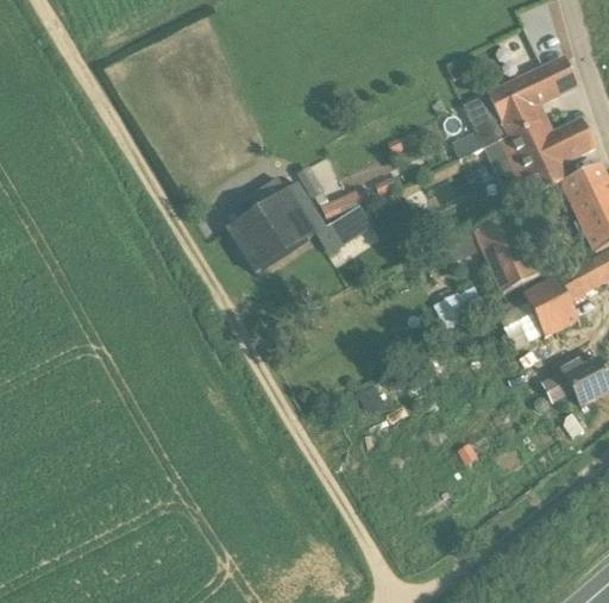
[(496,142),(540,120),(534,107),(578,85),(564,58),(464,106),(476,131),(452,144),(459,159),(484,148),(484,149),(496,143),(496,142)]
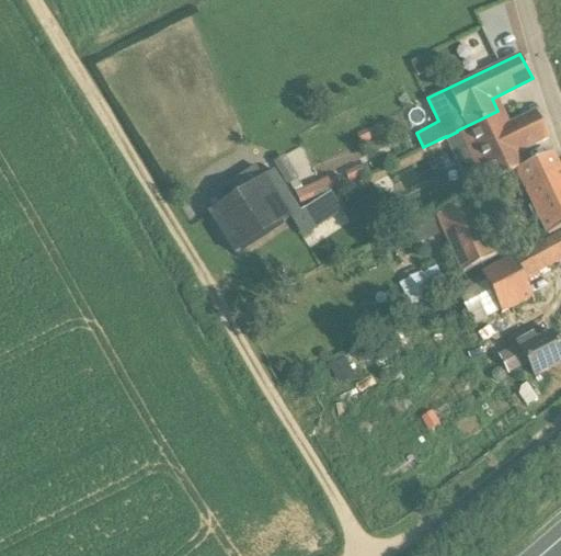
[(424,69),(419,56),(411,59),(416,74),(424,69)]
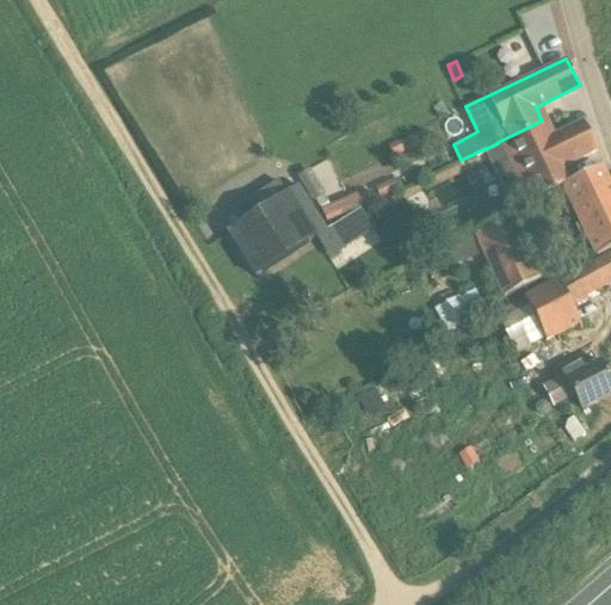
[(549,136),(542,121),(498,142),(498,143),(517,183),(511,185),(519,204),(562,183),(572,178),(563,164),(597,147),(582,119),(549,136)]
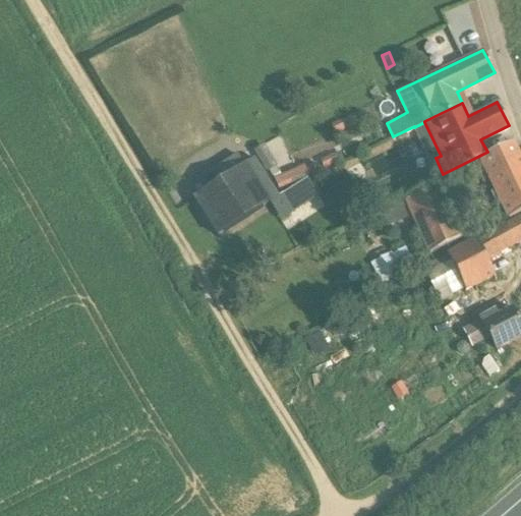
[(520,156),(513,139),(487,152),(479,156),(509,216),(520,210),(520,156)]
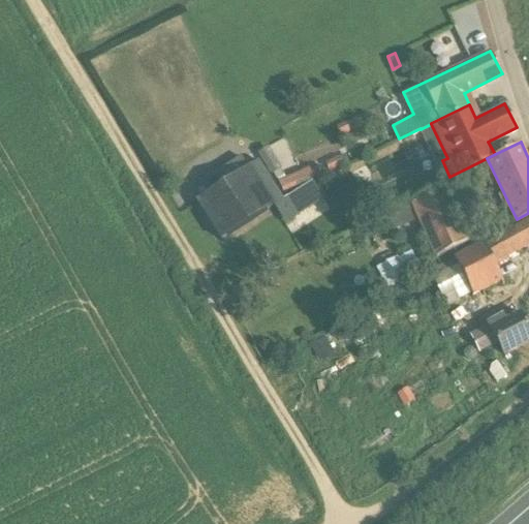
[(272,172),(273,171),(281,165),(282,164),(269,144),(257,150),(272,172)]
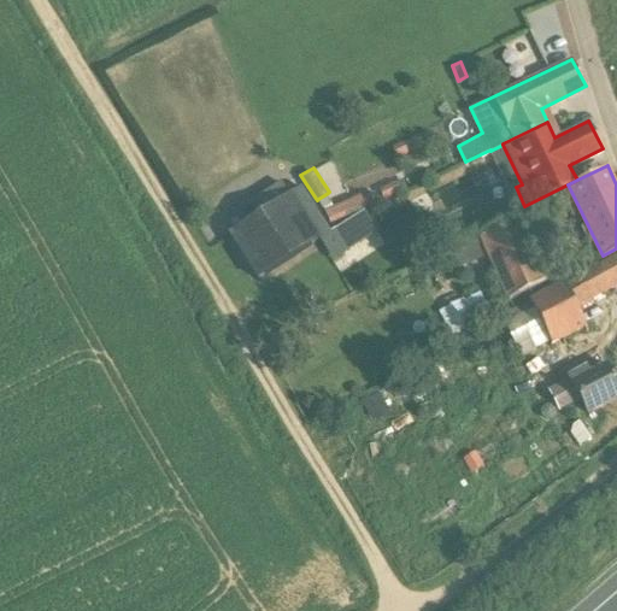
[(378,187),(383,198),(400,189),(395,178),(378,187)]
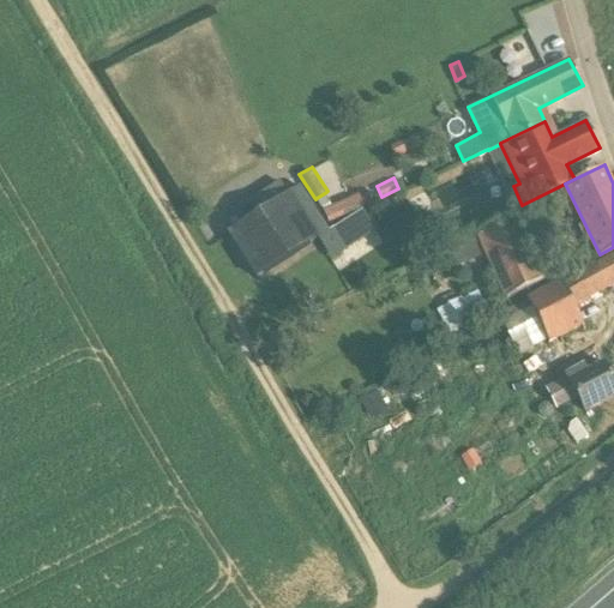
[(280,179),(247,199),(256,212),(287,192),(280,179)]
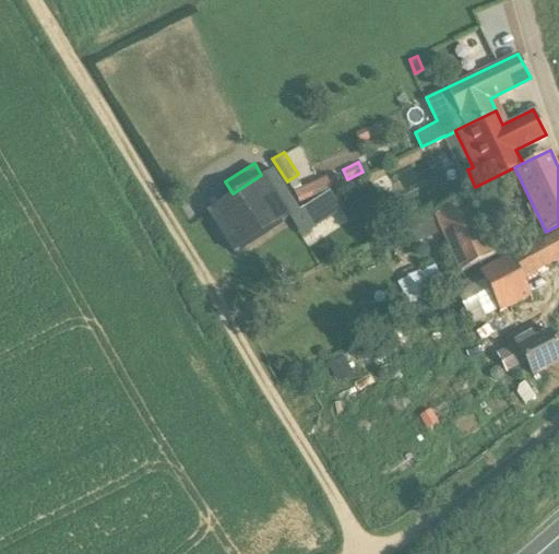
[(302,186),(294,189),(299,201),(344,180),(341,172),(328,177),(328,175),(326,174),(302,186)]
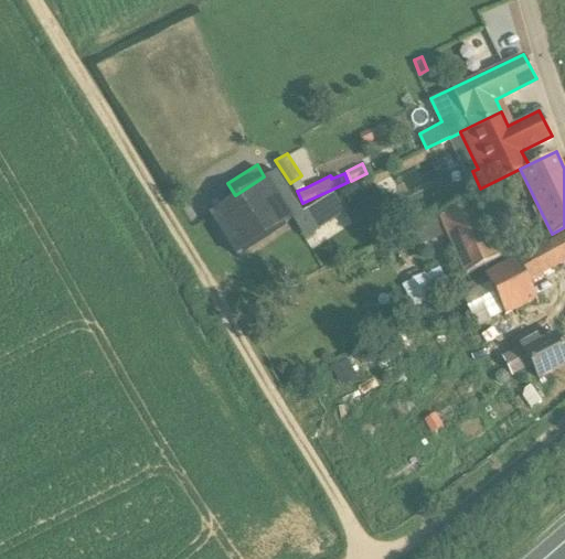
[(294,216),(266,174),(264,176),(235,195),(209,213),(236,254),(294,216)]
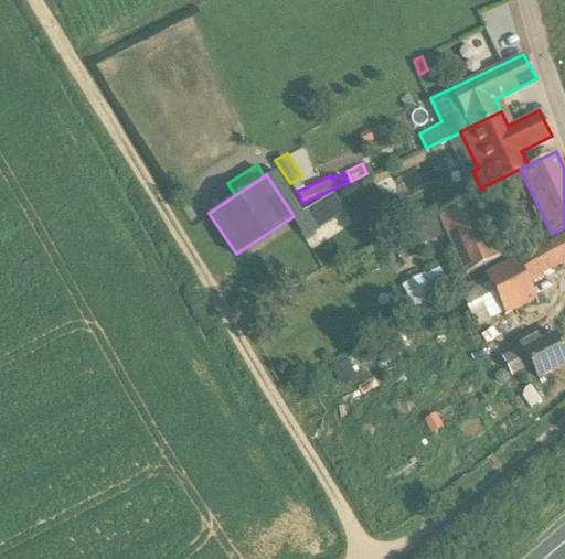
[(499,254),(470,196),(436,213),(465,271),(499,254)]
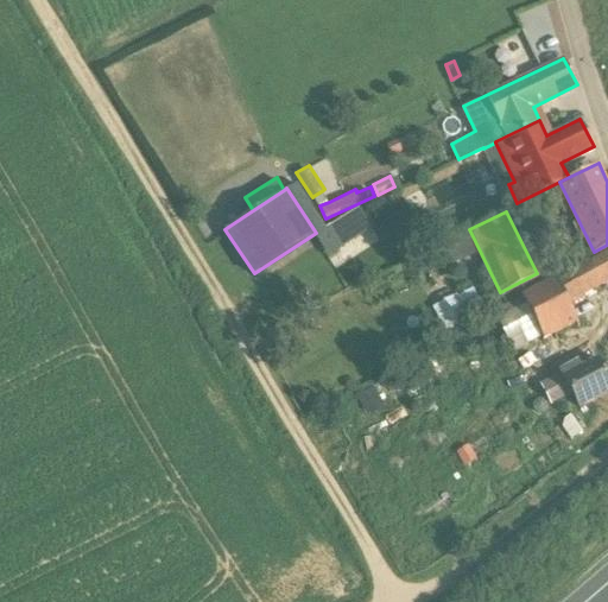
[(569,301),(607,278),(607,248),(590,258),(589,255),(553,276),(569,301)]
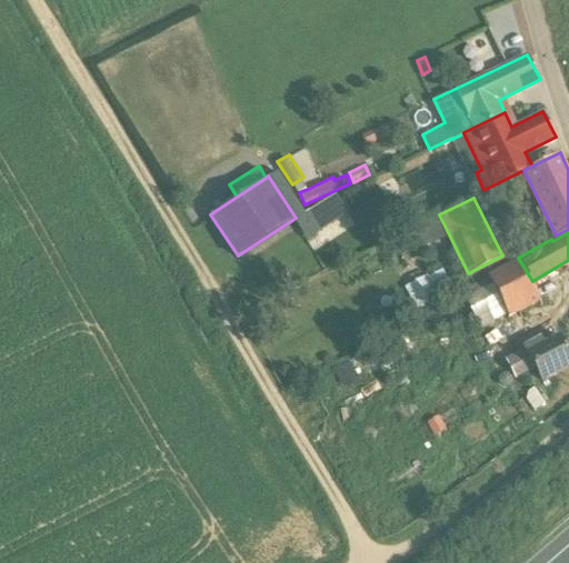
[(532,281),(518,258),(461,290),(482,327),(508,312),(515,325),(546,309),(532,281)]
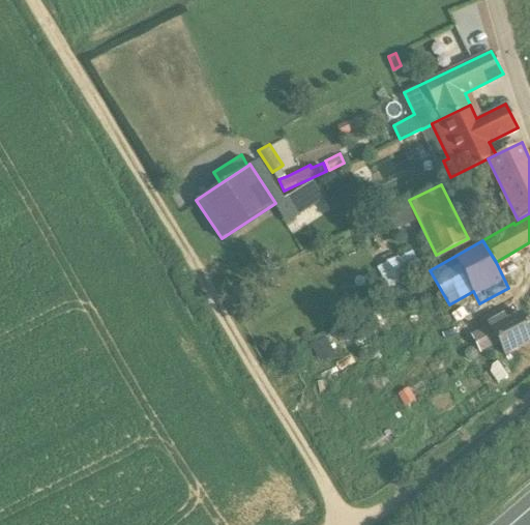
[(529,339),(529,329),(521,311),(505,319),(503,314),(489,321),(490,324),(471,334),(479,350),(498,340),(504,352),(529,339)]
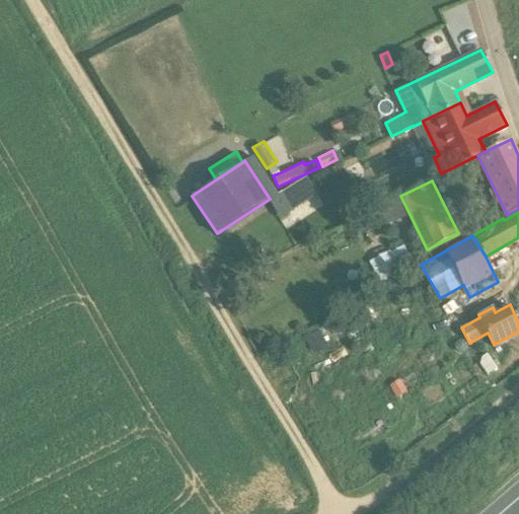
[(482,355),(479,362),(488,373),(497,366),(487,352),(482,355)]
